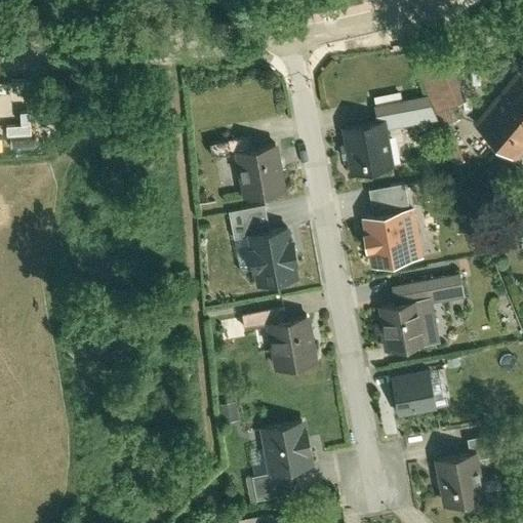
[(448,62),(421,72),(439,116),(466,106),(448,62)]
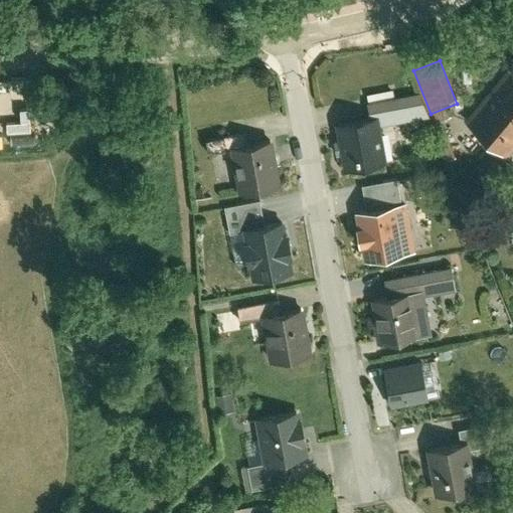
[(464,124),(504,155),(512,144),(512,77),(504,71),(464,124)]
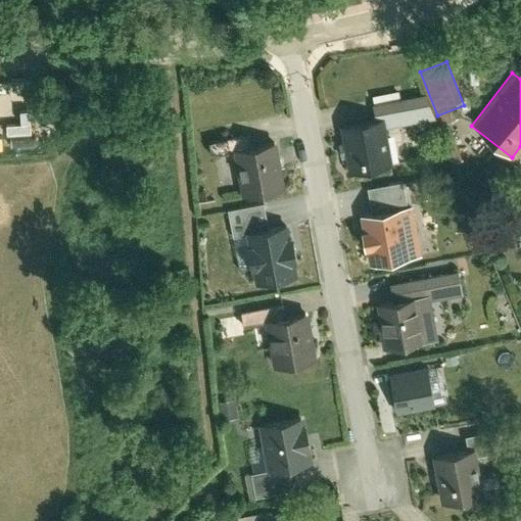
[(374,106),(377,121),(383,120),(385,130),(430,122),(426,97),(374,106)]
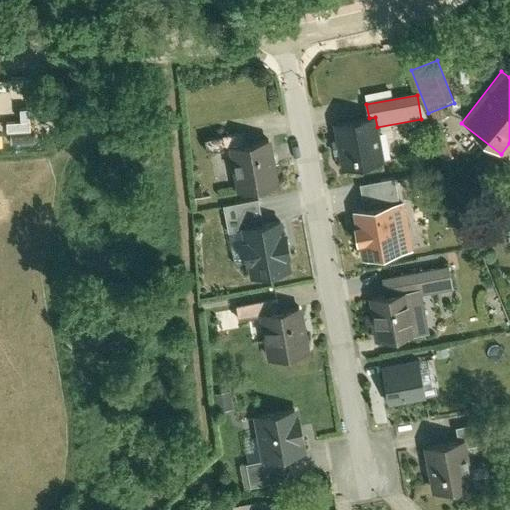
[(369,118),(334,124),(342,170),(383,163),(377,127),(375,117),(369,118)]
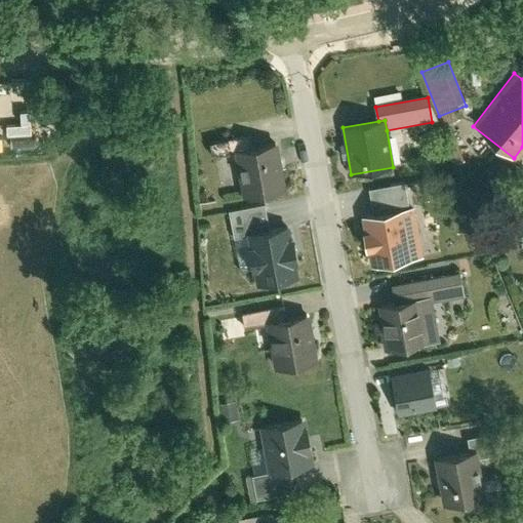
[(233,152),(253,149),(251,136),(211,143),(213,156),(233,152)]
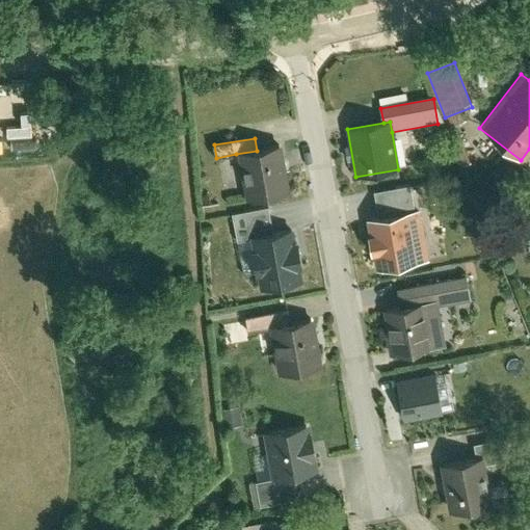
[(290,194),(282,147),(257,151),(236,154),(244,203),(290,194)]
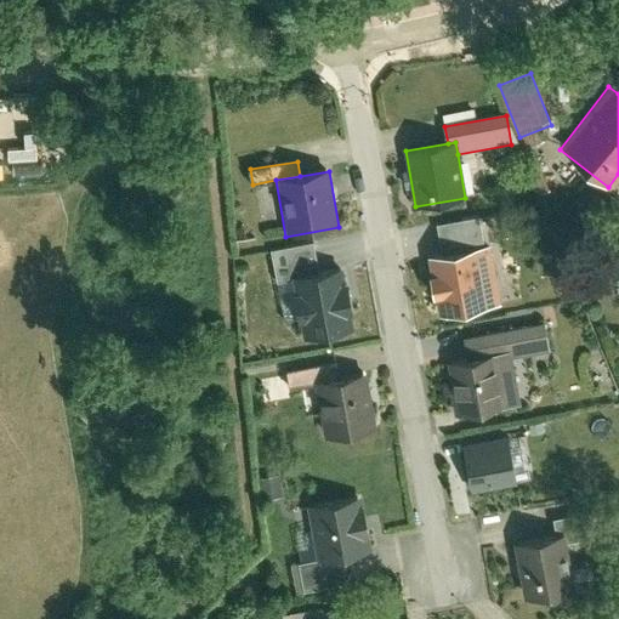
[(119,203),(107,202),(106,223),(118,223),(119,203)]
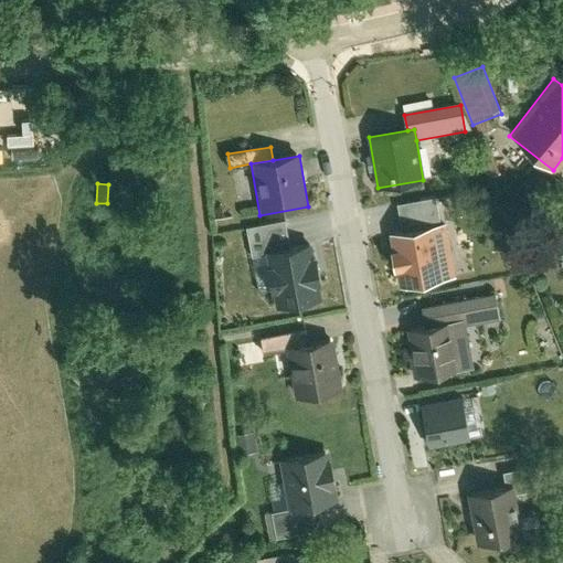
[(455,274),(446,224),(394,233),(404,284),(455,274)]
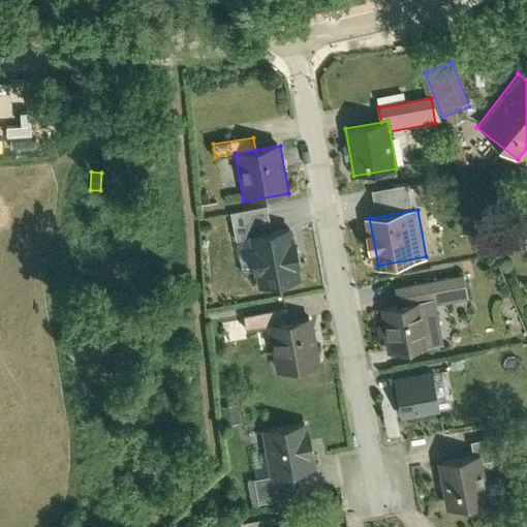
[(301,278),(291,228),(254,236),(264,285),(301,278)]
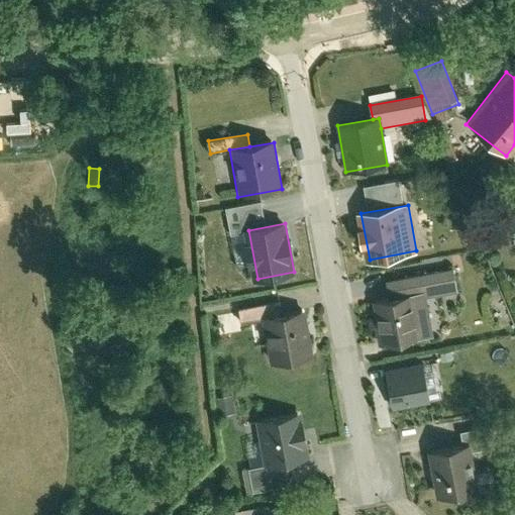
[(385,283),(389,299),(422,292),(424,300),(455,293),(450,269),(385,283)]
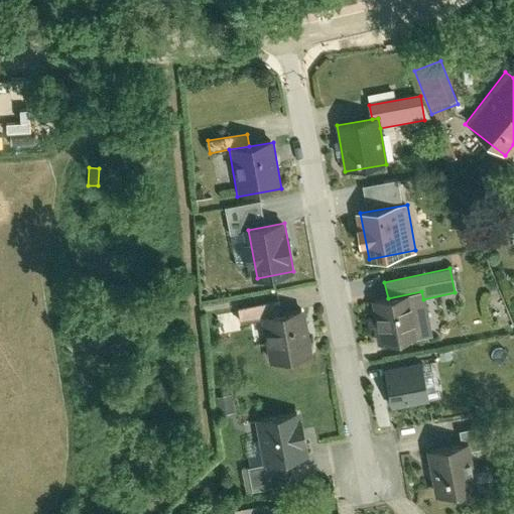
[(369,302),(379,349),(431,337),(423,299),(421,291),(388,298),(369,302)]
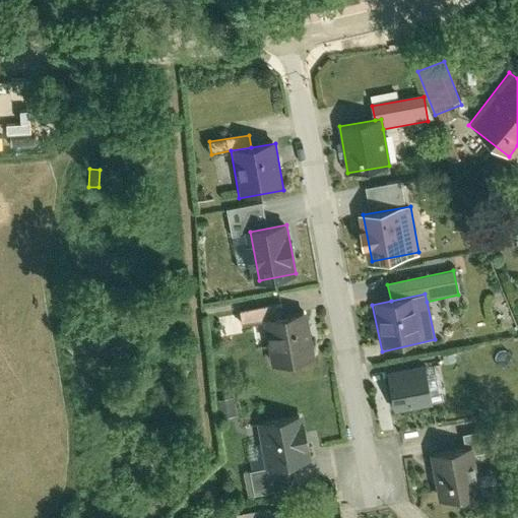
[(264,321),(285,318),(283,304),(239,312),(241,325),(264,321)]
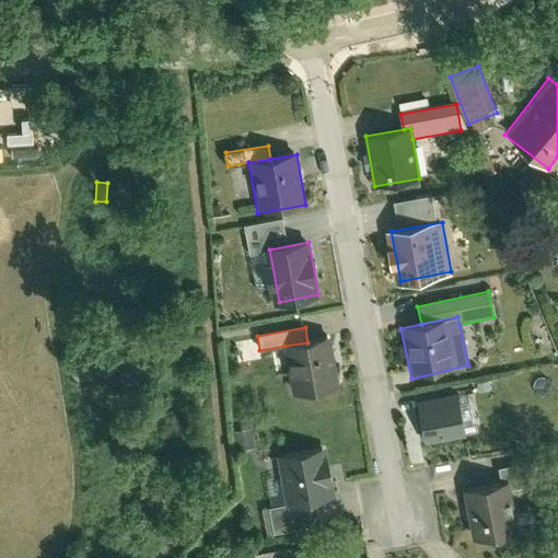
[(339,387),(332,338),(307,343),(285,346),(293,396),(339,387)]
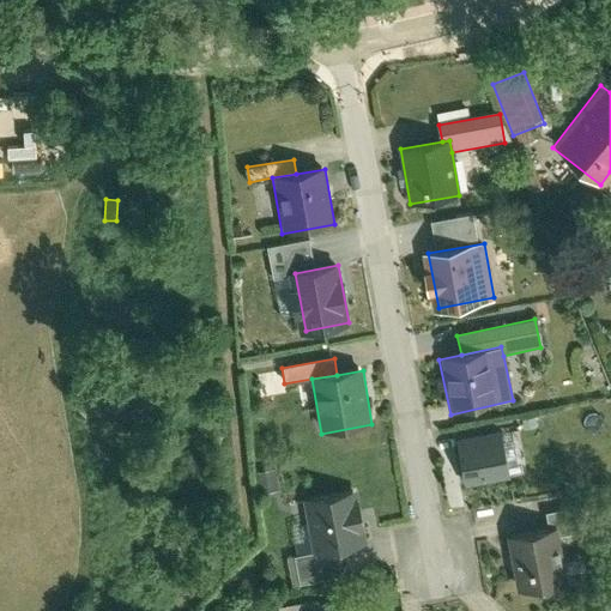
[(504,434),(459,442),(467,488),(513,479),(504,434)]
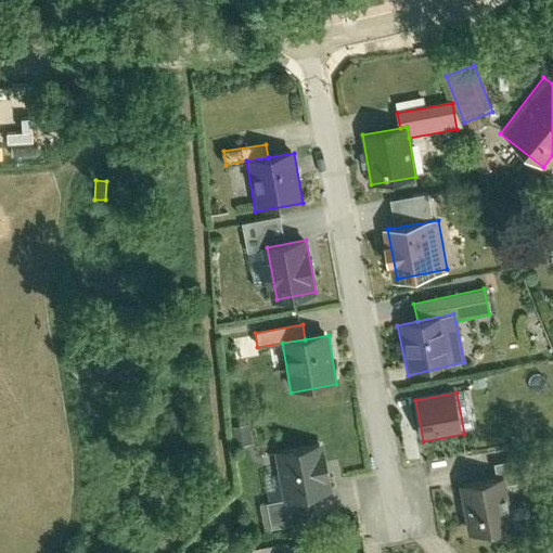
[(332,492),(323,444),(275,452),(283,500),(306,497),(332,492)]
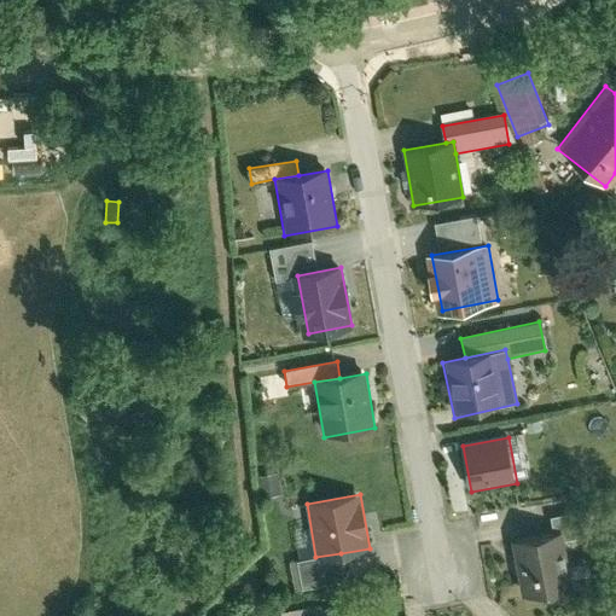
[(562,530),(564,541),(590,536),(585,512),(548,518),(552,533),(562,530)]
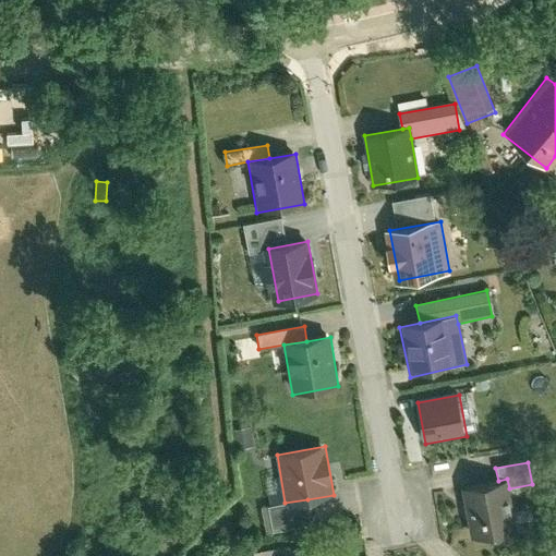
[(498,481),(461,487),(471,538),(516,529),(514,512),(509,488),(507,479),(498,481)]
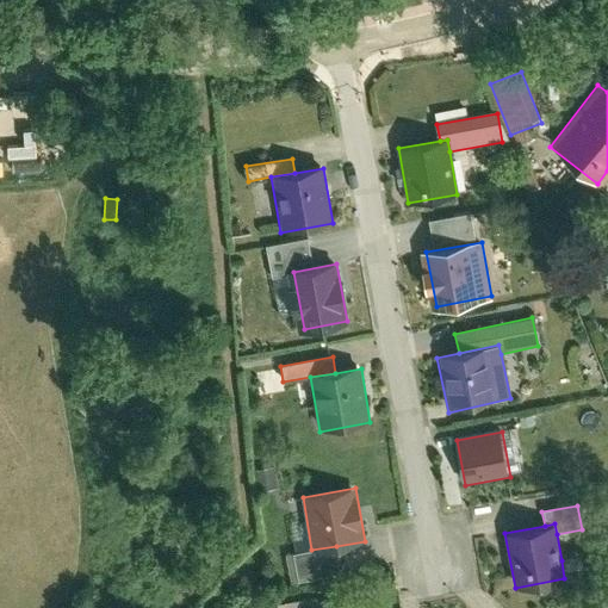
[(341,576),(336,546),(311,550),(289,554),(293,583),(341,576)]
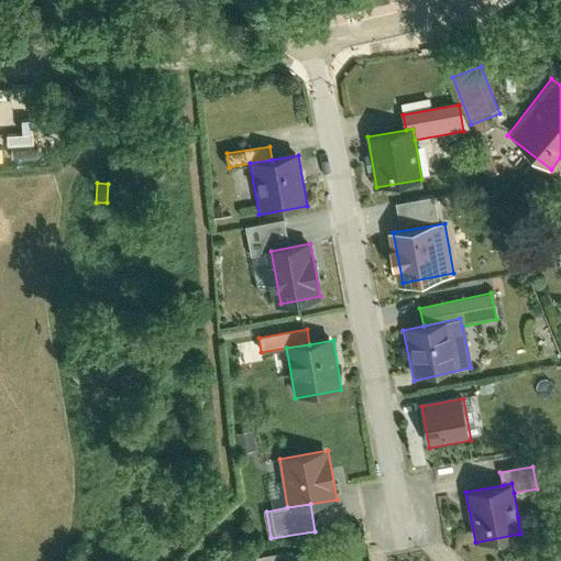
[(537,514),(518,517),(520,534),(540,530),(537,514)]
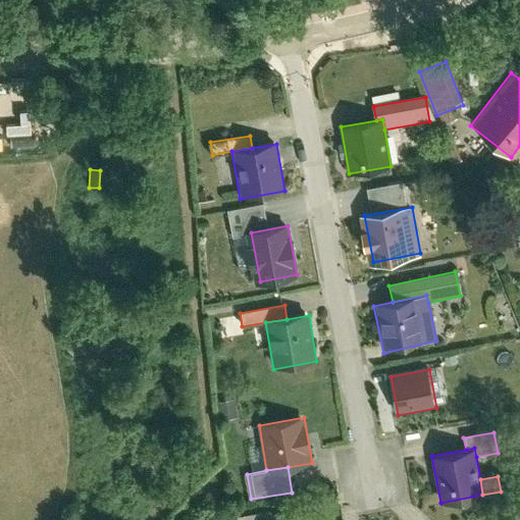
[(294,519),(294,517),(283,519),(273,519),(271,510),(237,516),(238,519),(294,519)]
